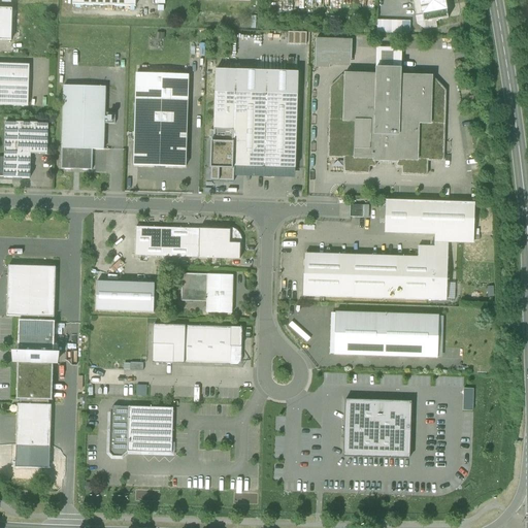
[(423,14),(424,23),(449,19),(444,0),(419,0),(422,10),(422,14),(423,14)]
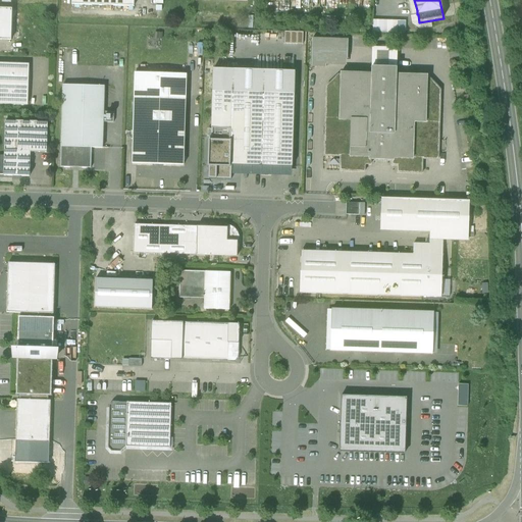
[(12,9),(0,8),(0,40),(11,41),(12,9)]
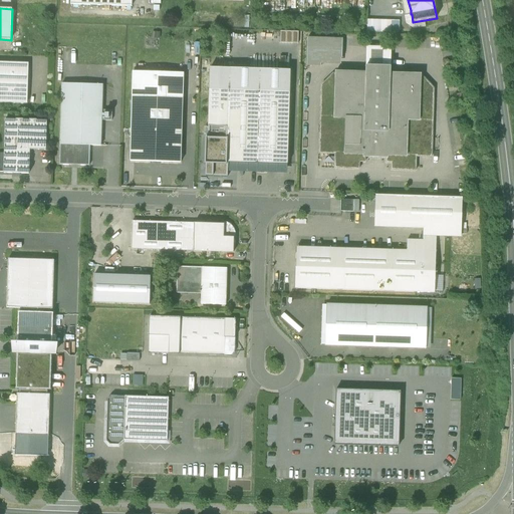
[(367,20),(366,32),(399,33),(399,21),(367,20)]
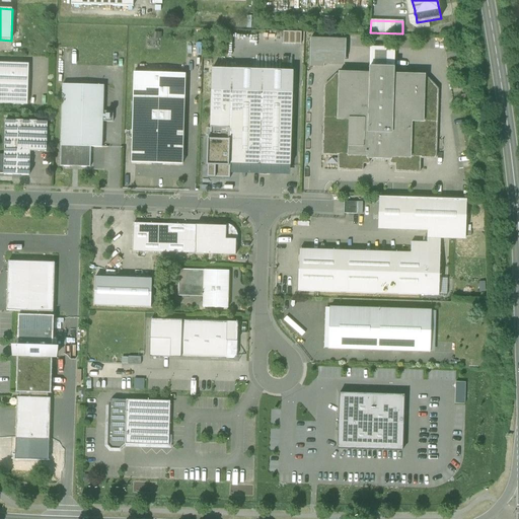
[(310,67),(324,67),(324,59),(346,59),(347,40),(311,39),(310,67)]
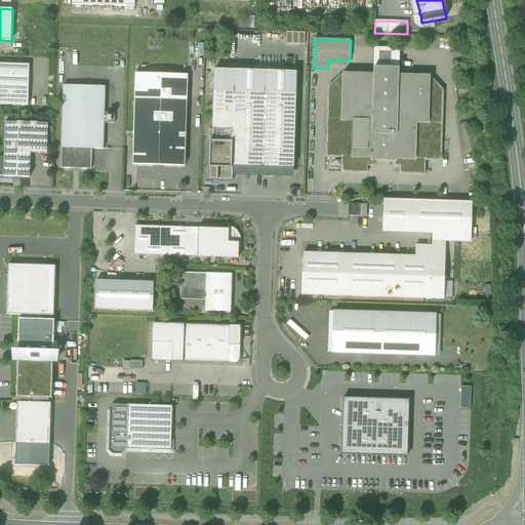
[(374,68),(399,69),(400,49),(374,48),(374,68)]
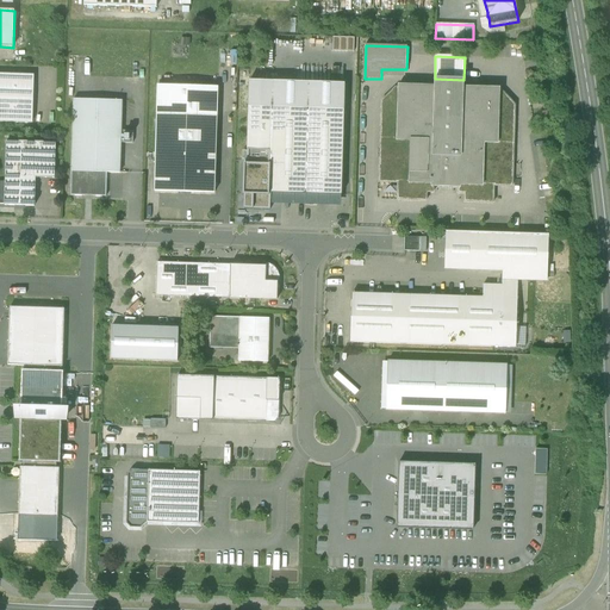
[(35,75),(0,74),(0,122),(32,123),(35,75)]
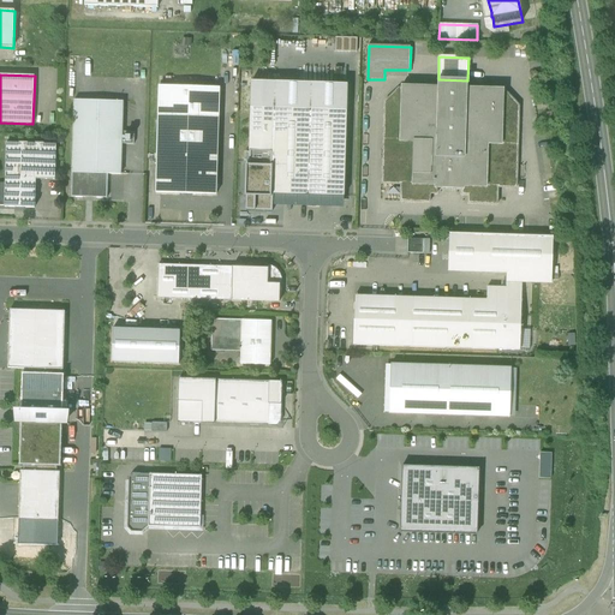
[(401,87),(401,89),(400,142),(413,143),(412,185),(435,186),(435,189),(437,189),(461,190),(464,190),(464,187),(487,187),(488,144),(502,145),(503,93),(503,89),(466,89),(467,81),(439,79),(439,88),(401,87)]
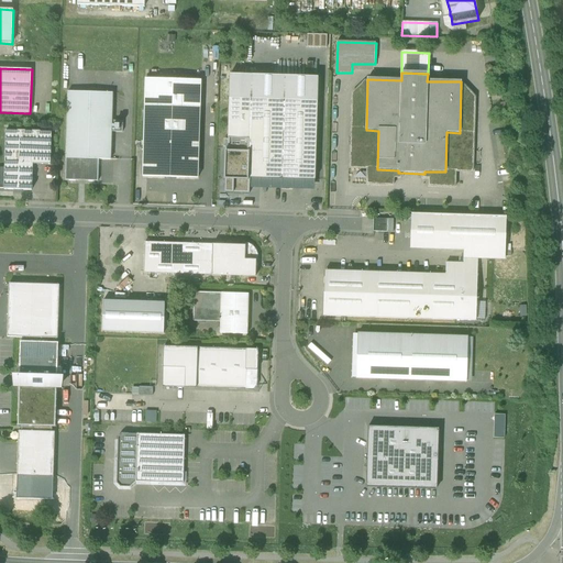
[(230,75),(230,99),(318,102),(318,78),(313,77),(307,77),(230,75)]
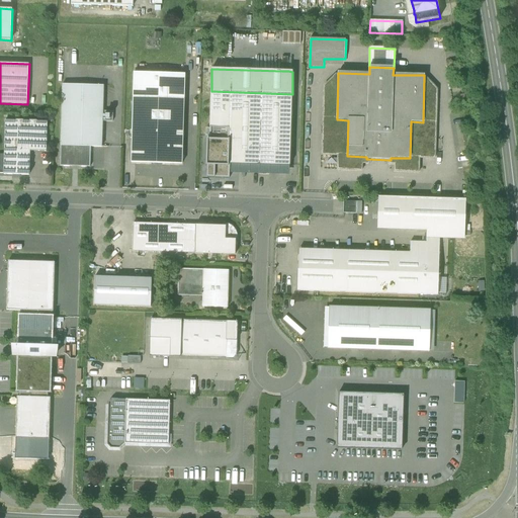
[(134,73),(134,97),(184,99),(185,74),(134,73)]
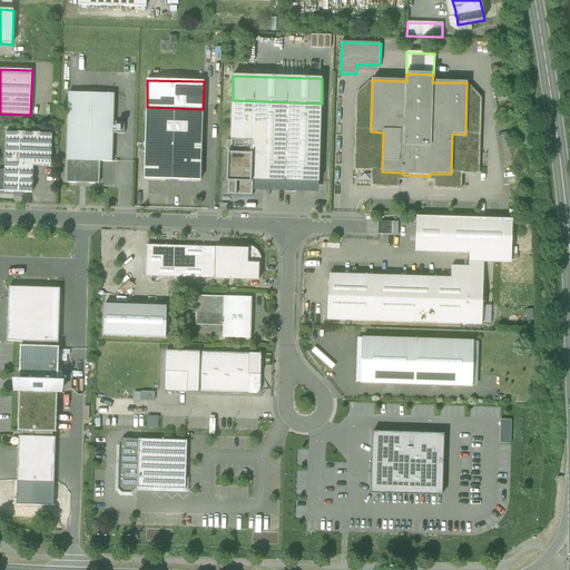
[(405,180),(405,175),(403,175),(403,173),(382,172),(383,133),(371,131),(372,82),(370,82),(357,95),(354,170),(372,172),(372,175),(367,175),(366,177),(369,179),(372,179),(371,186),(371,187),(399,188),(399,180),(405,180)]
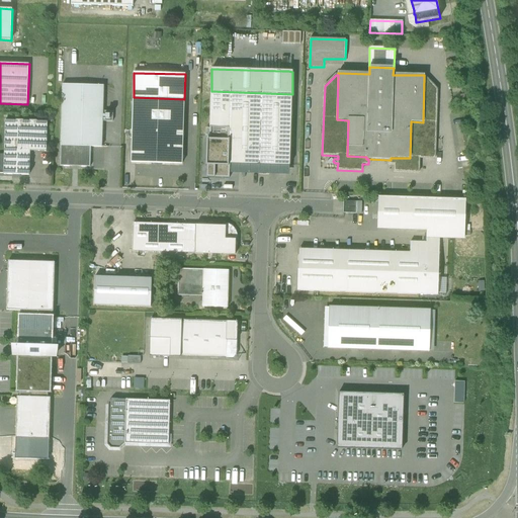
[(426,78),(424,78),(423,122),(411,121),(410,158),(391,158),(391,160),(389,160),(389,165),(395,165),(395,172),(419,173),(420,159),(435,159),(437,89),(426,78)]
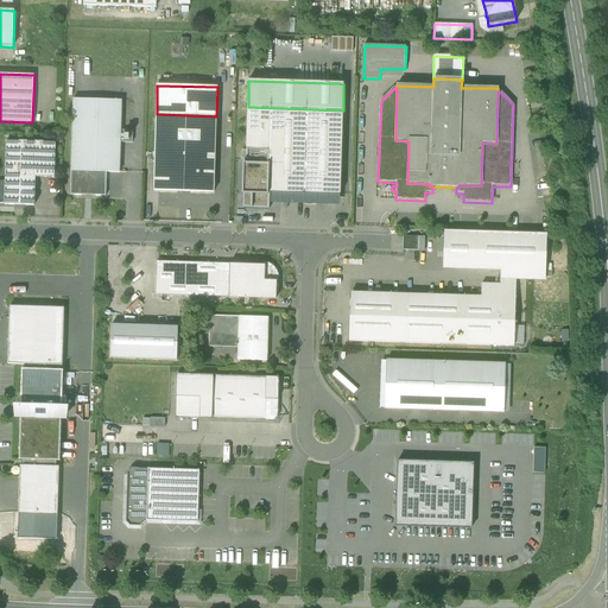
[(120,173),(121,143),(121,131),(122,101),(74,100),(71,171),(107,172),(120,173)]
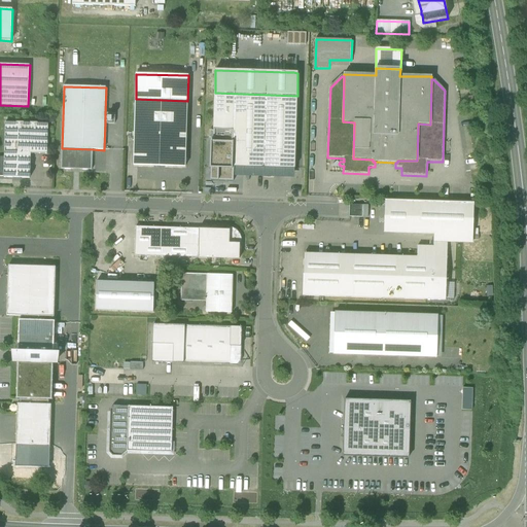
[(215,93),(213,142),(234,143),(233,168),(234,168),(294,169),(297,96),(215,93)]
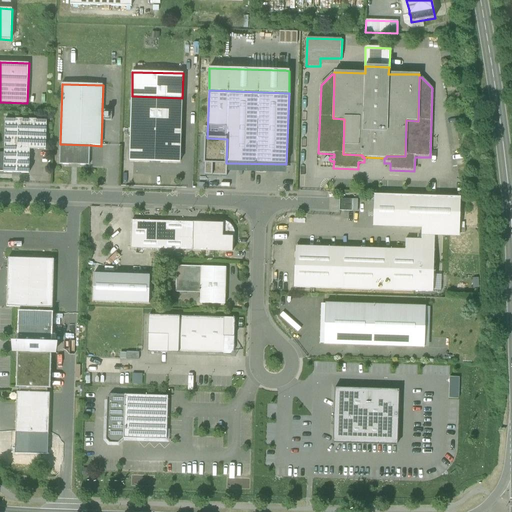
[(132,96),(130,144),(181,146),(182,98),(132,96)]
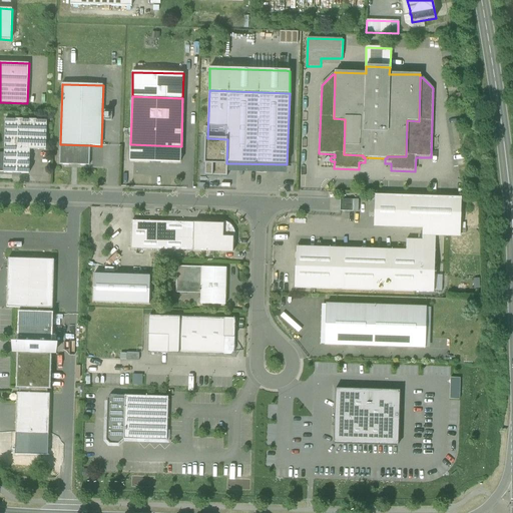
[(112,111),(102,110),(102,120),(112,121),(112,111)]
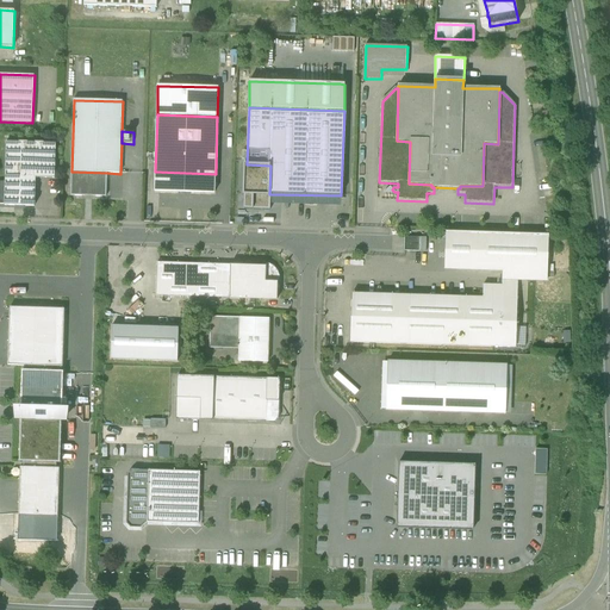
[(36,179),(55,179),(56,143),(7,142),(6,178),(36,179)]
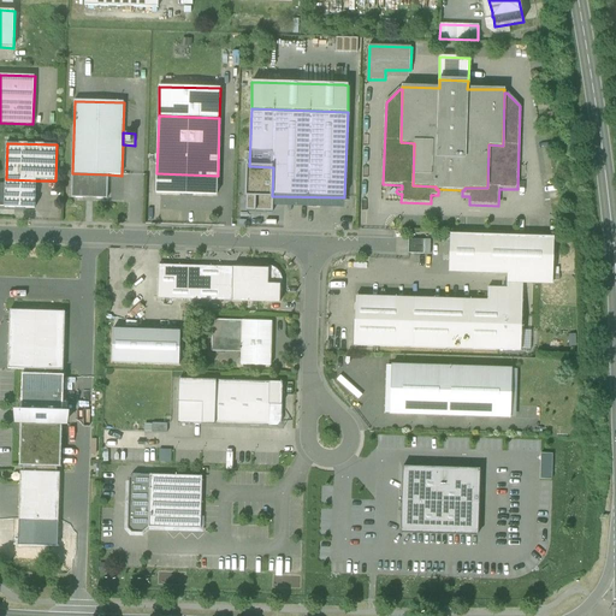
[(272,199),(272,196),(273,167),(249,166),(247,166),(247,197),(256,197),(256,200),(264,200),(264,197),(272,199)]
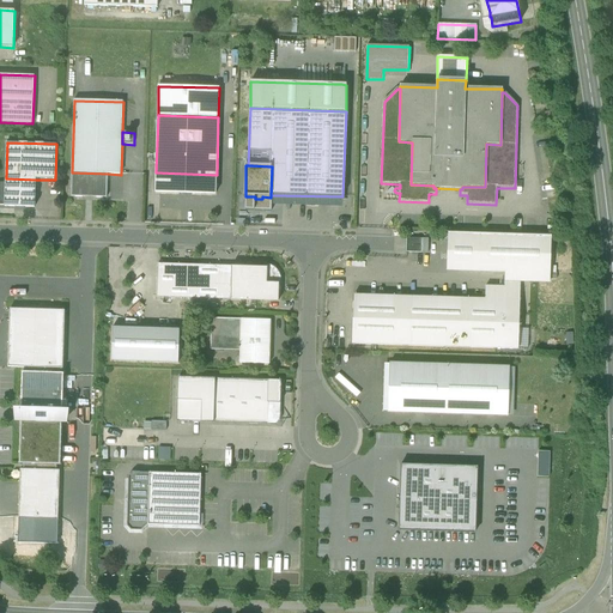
[(107,198),(108,174),(72,173),(72,196),(86,198),(86,195),(92,195),(92,198),(107,198)]
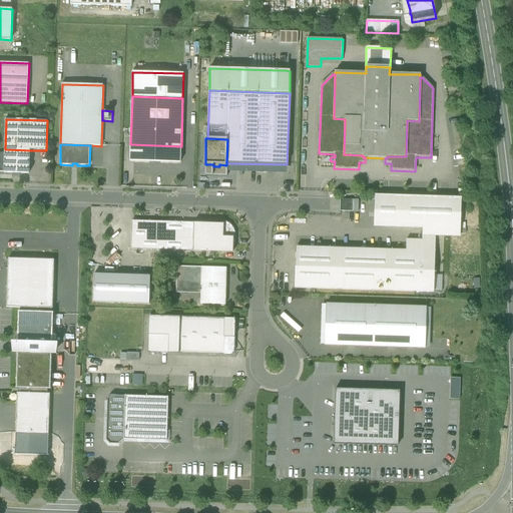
[(180,162),(181,146),(130,144),(130,161),(180,162)]
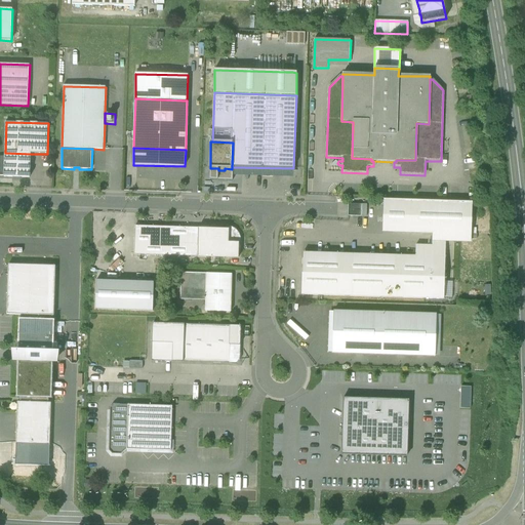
[(4,177),(13,177),(21,177),(30,178),(31,154),(5,153),(4,166),(4,176),(4,177)]
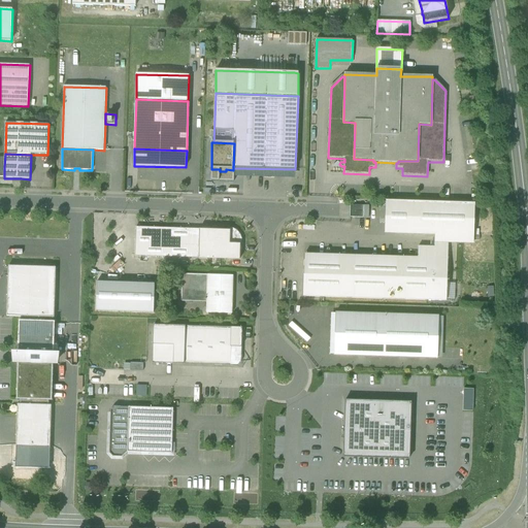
[(234,168),(233,168),(233,170),(226,169),(226,171),(220,171),(220,169),(211,169),(211,180),(234,182),(234,176),(234,168)]
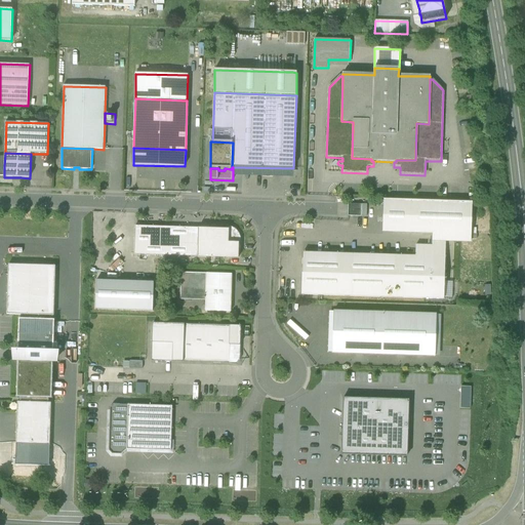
[(293,177),(293,168),(233,167),(233,175),(293,177)]
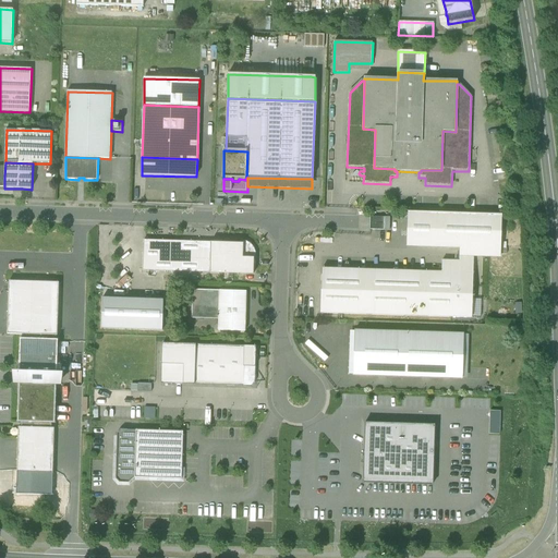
[(407,247),(435,247),(436,213),(408,213),(407,247)]
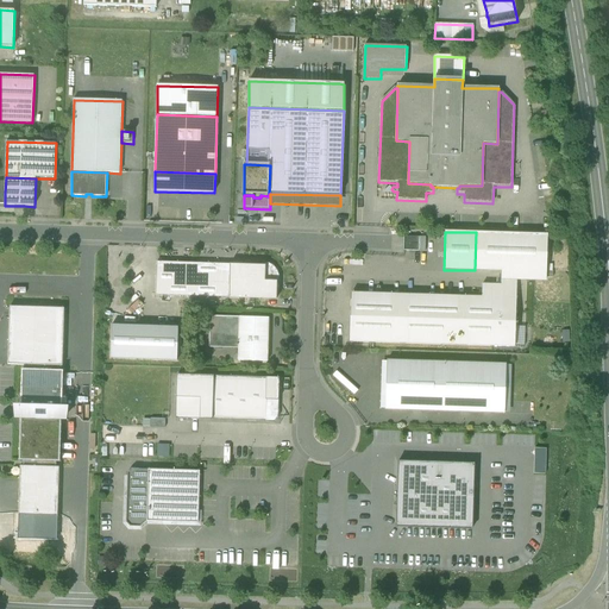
[(548,234),(476,232),(475,270),(502,271),(547,272),(548,236),(548,234)]
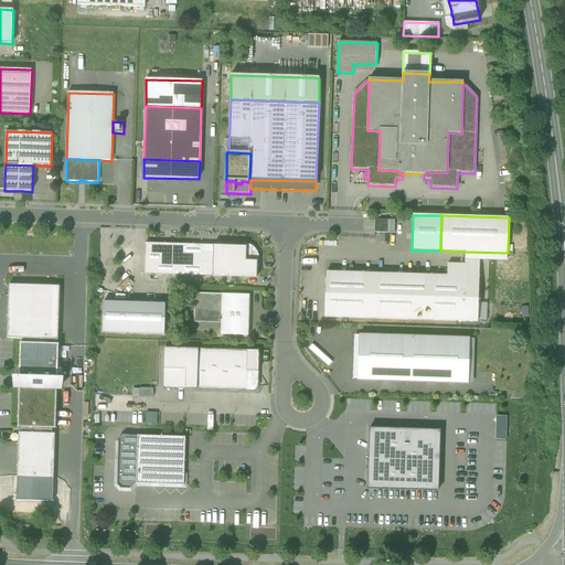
[(375,233),(395,234),(395,221),(375,220),(375,233)]
